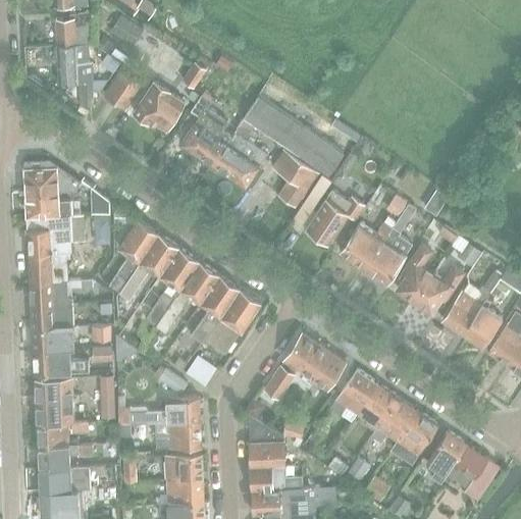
[(108,0),(108,1),(125,13),(134,1),(132,0),(108,0)]
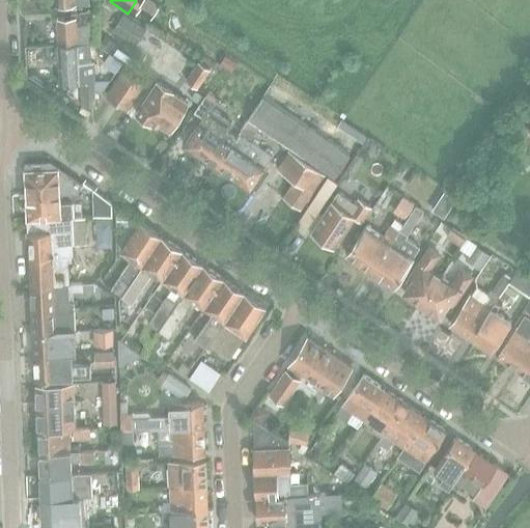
[(135,14),(149,23),(158,11),(143,1),(135,14)]
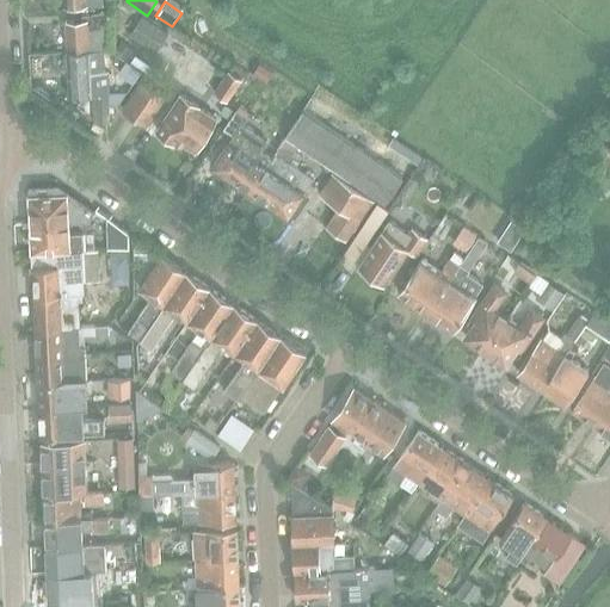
[(105,54),(103,14),(91,16),(91,14),(68,17),(68,26),(63,26),(65,55),(100,54),(105,54)]
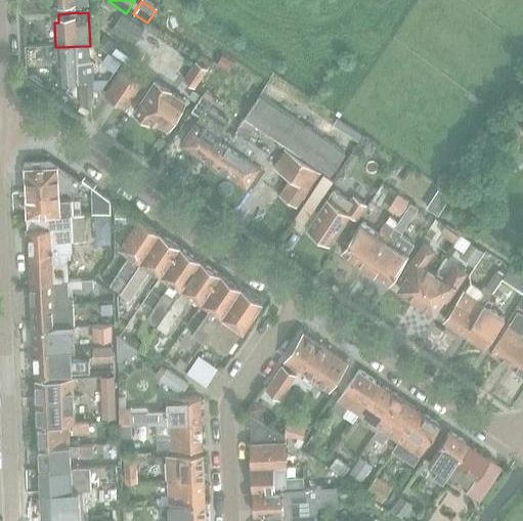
[(109,33),(131,48),(142,31),(120,15),(109,33)]
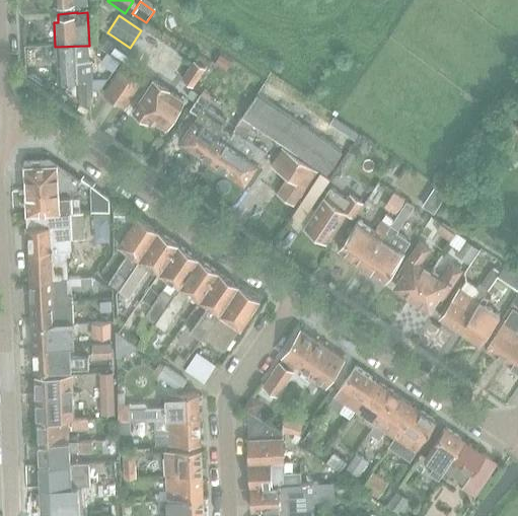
[(95,46),(109,56),(116,48),(100,38),(95,46)]
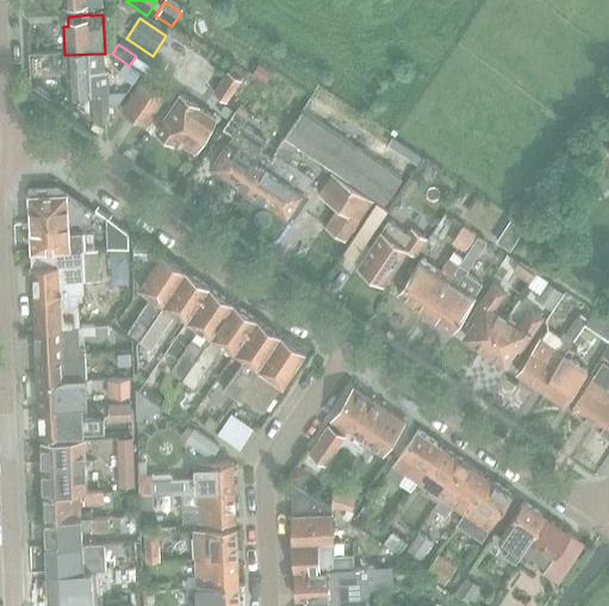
[(104,75),(101,75),(100,54),(64,55),(67,100),(92,99),(93,126),(106,126),(104,75)]
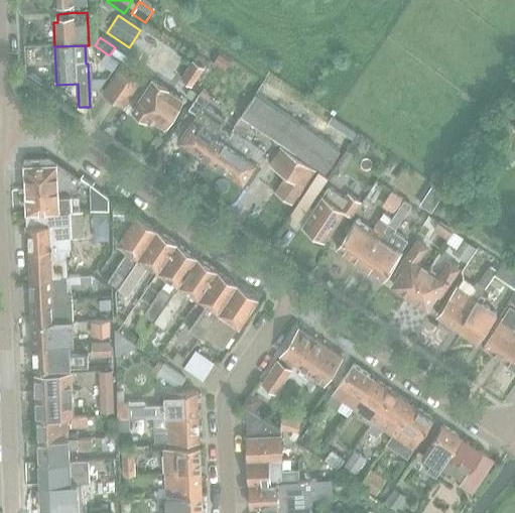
[(190,88),(202,72),(191,65),(180,81),(190,88)]
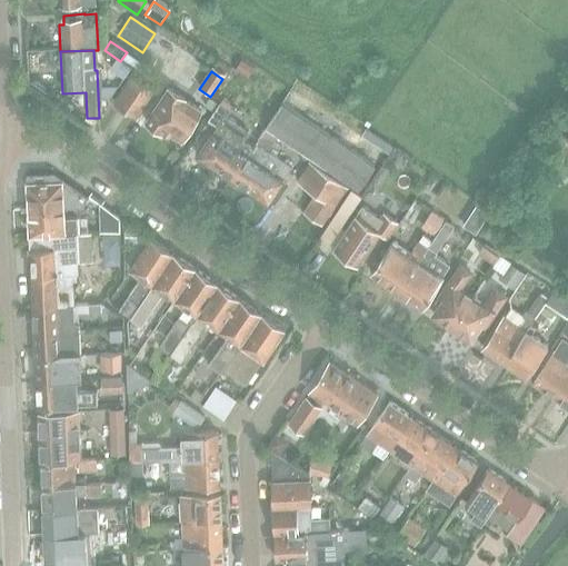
[(372,168),(235,76),(218,99),(221,101),(231,108),(265,130),(277,139),(287,146),(284,150),(308,166),(309,165),(310,161),(356,192),(372,168)]
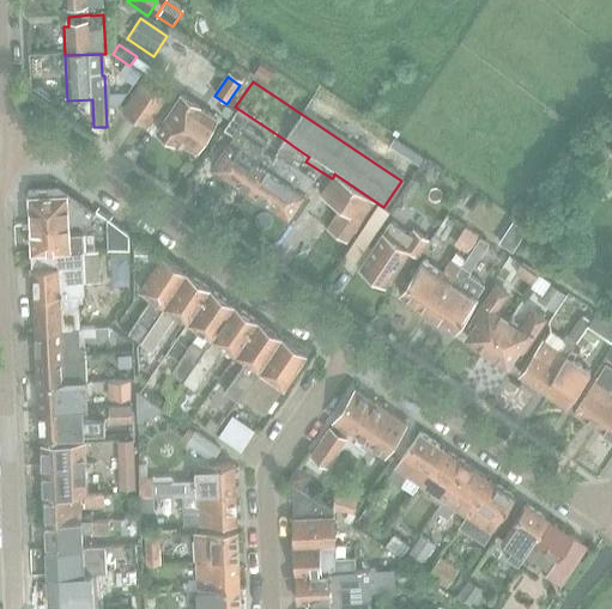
[(144,128),(163,99),(140,84),(120,113),(144,128)]
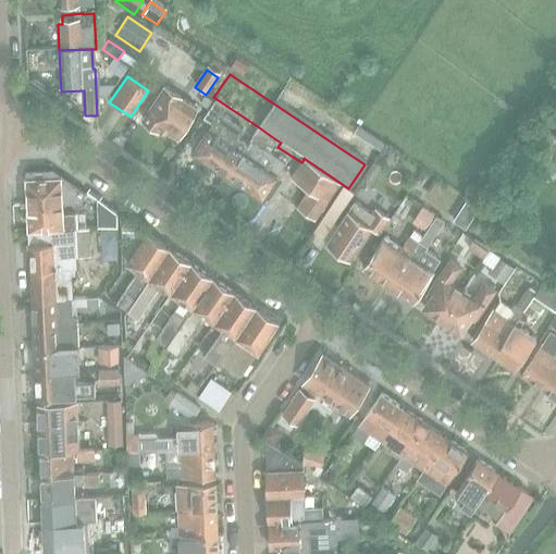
[(175,139),(195,111),(162,89),(140,121),(157,133),(160,128),(175,139)]
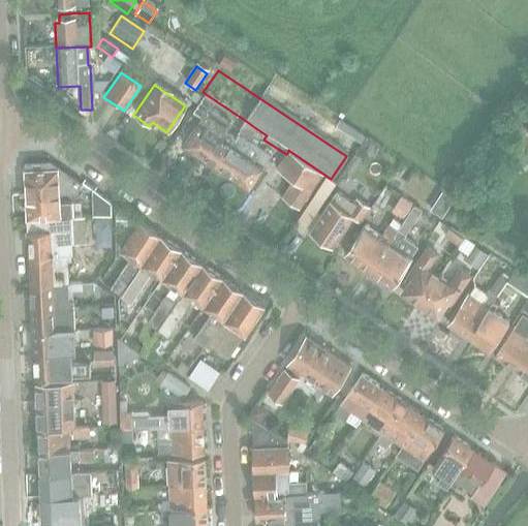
[(212,104),(215,100),(206,94),(202,99),(196,106),(191,115),(199,120),(182,147),(213,168),(237,131),(208,113),(213,105),(212,104)]
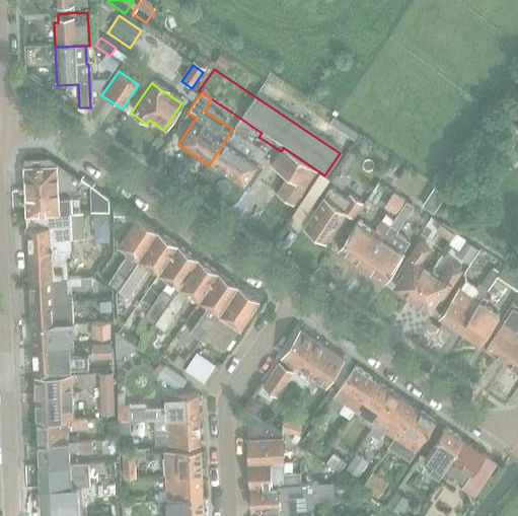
[(190,92),(185,99),(193,104),(198,97),(190,92)]
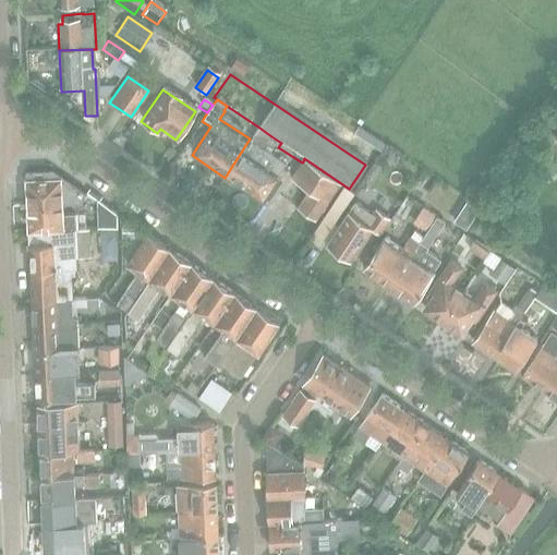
[(251,140),(259,128),(227,106),(223,110),(225,111),(219,119),(250,139),(251,140)]
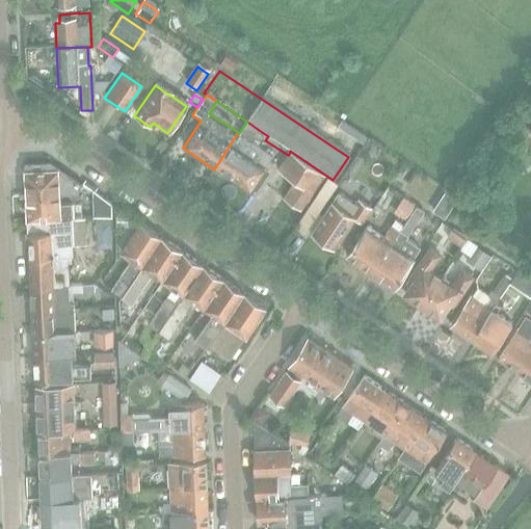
[(248,144),(259,130),(247,122),(239,133),(238,132),(214,169),(248,192),(271,159),(248,144)]
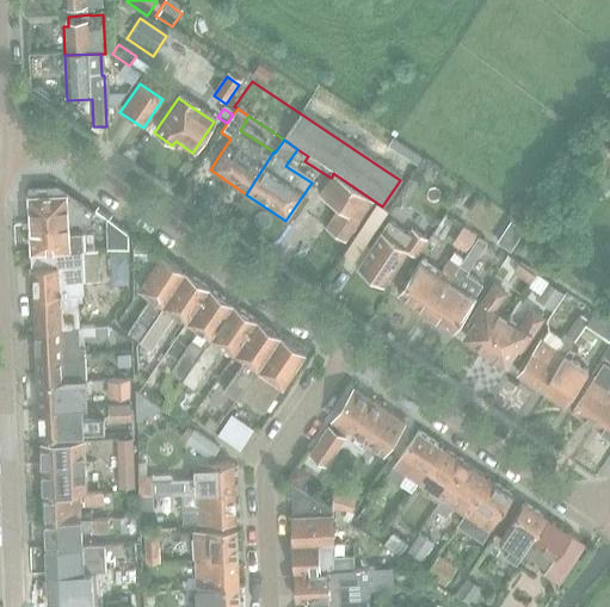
[(390,142),(387,148),(416,168),(420,161),(390,142)]
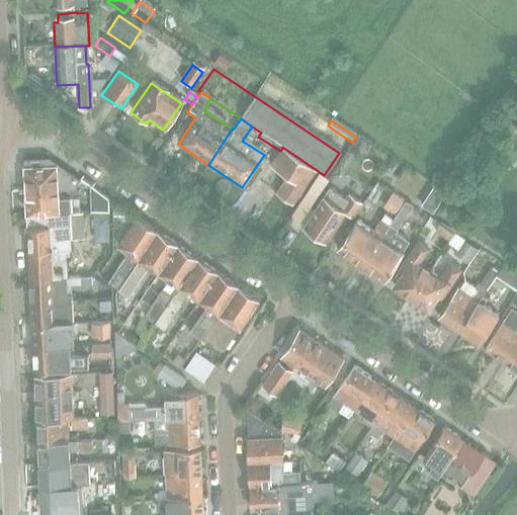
[(292,207),(294,203),(316,173),(281,150),(280,151),(269,167),(287,179),(276,196),(292,207)]
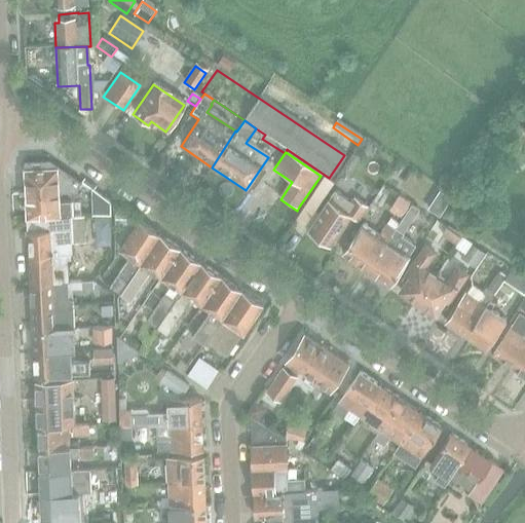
[(74,192),(78,187),(80,183),(58,167),(57,170),(42,171),(41,165),(37,161),(28,162),(23,167),(25,195),(58,194),(57,179),(74,192)]
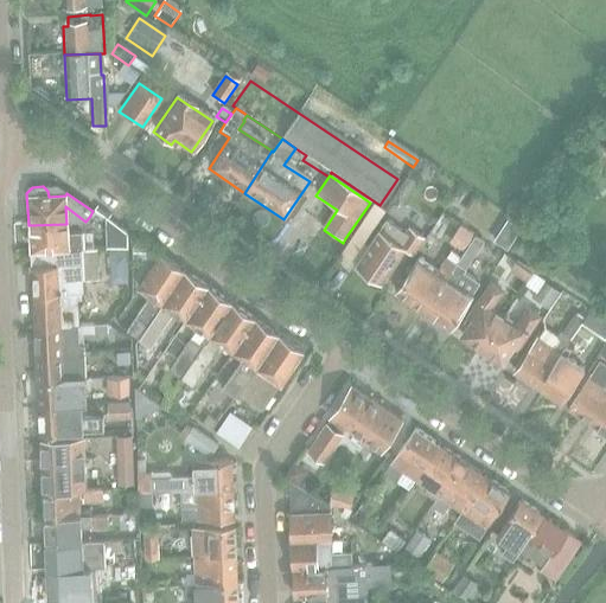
[(384,223),(367,249),(362,245),(383,213),(372,206),(339,256),(355,265),(355,267),(381,284),(402,251),(413,258),(414,255),(418,251),(423,242),(425,239),(437,222),(425,213),(412,233),(407,231),(403,236),(384,223)]
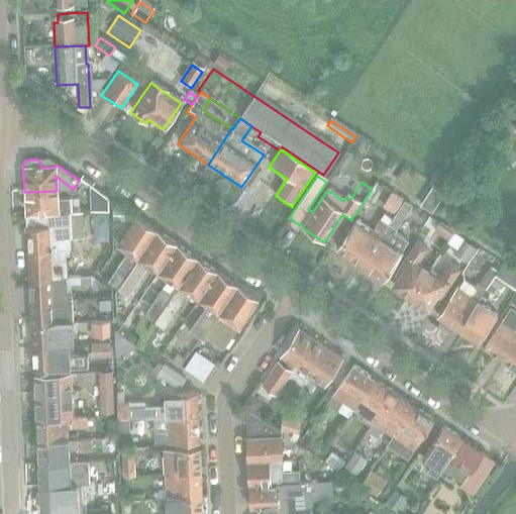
[(90,213),(108,212),(107,200),(90,187),(90,213)]
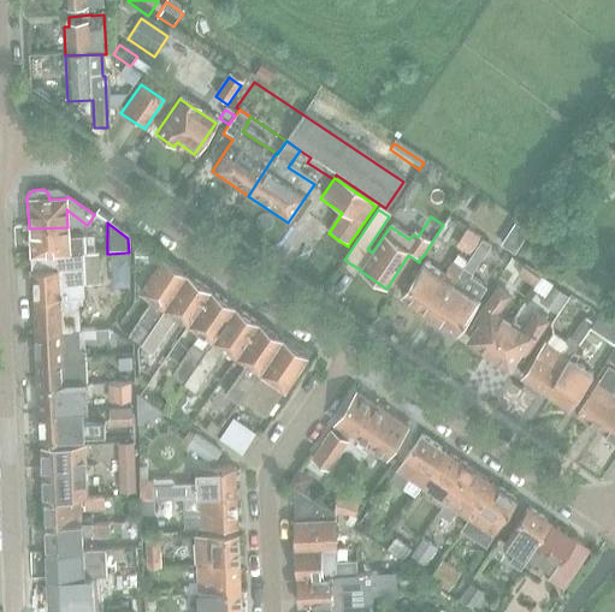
[(82,238),(77,238),(67,238),(67,227),(29,229),(30,257),(82,255),(82,238)]
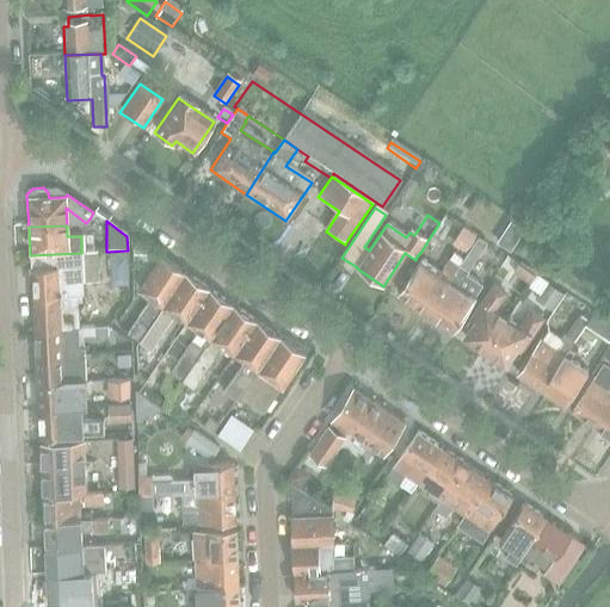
[(598,278),(609,261),(570,239),(559,256),(598,278)]
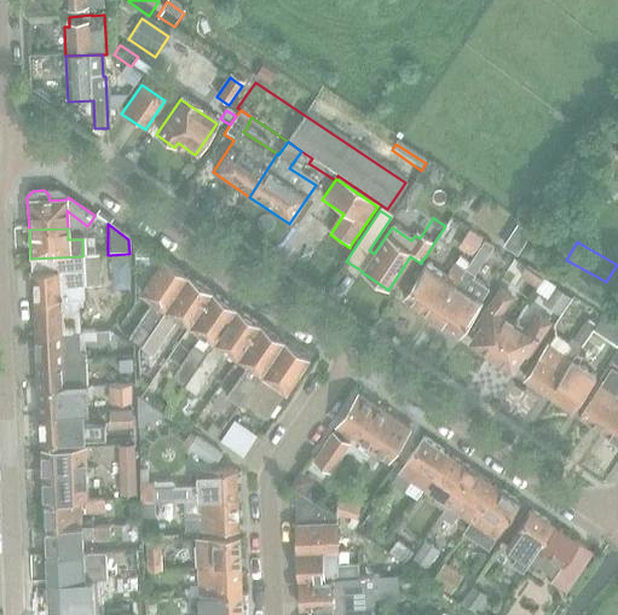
[(463,291),(492,248),(484,243),(465,271),(432,319),(457,336),(480,302),(463,291)]
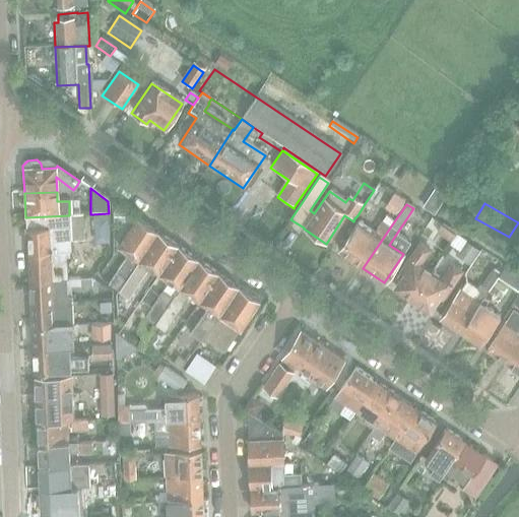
[(363,207),(358,215),(366,220),(373,211),(364,205),(363,207)]
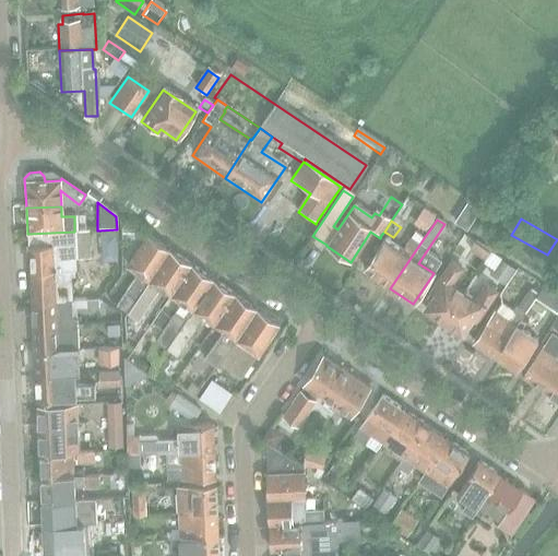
[(466,225),(456,236),(466,245),(476,233),(466,225)]
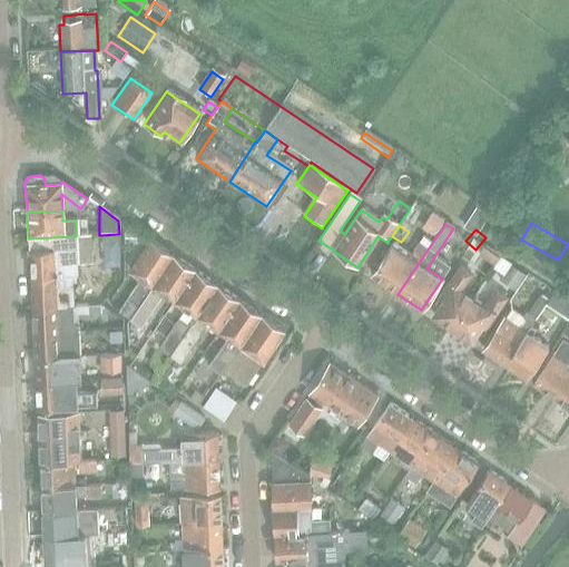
[(137,232),(123,232),(123,246),(137,246),(137,232)]
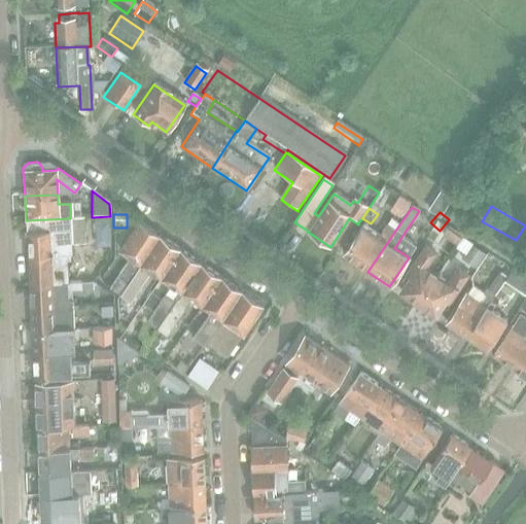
[(72,257),(72,245),(85,245),(84,217),(70,218),(26,220),(29,287),(62,285),(62,284),(69,283),(68,262),(71,262),(70,257),(72,257)]
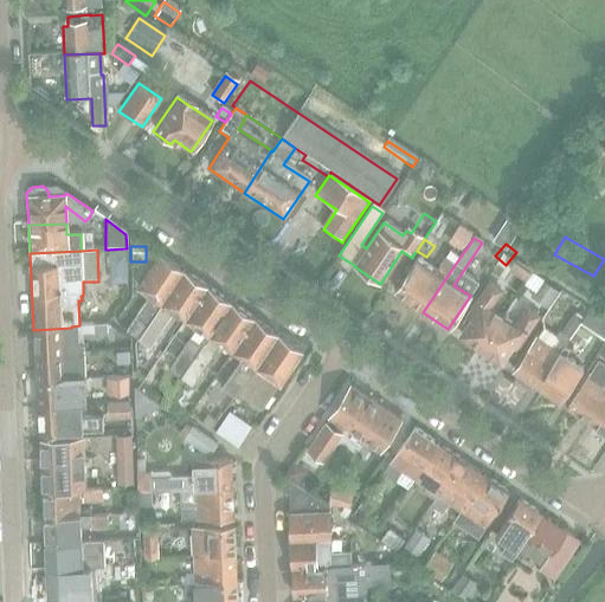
[(137,341),(147,327),(184,272),(160,257),(137,289),(149,297),(126,332),(137,341)]
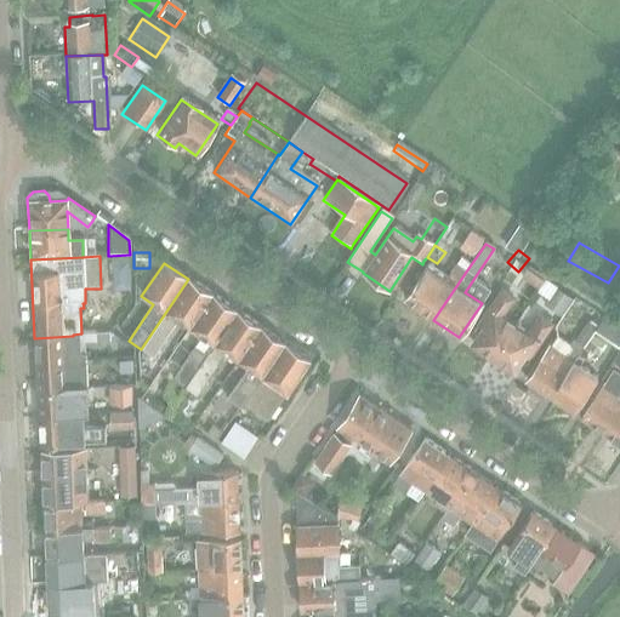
[(433,320),(466,272),(456,264),(445,280),(427,267),(404,301),(433,320)]
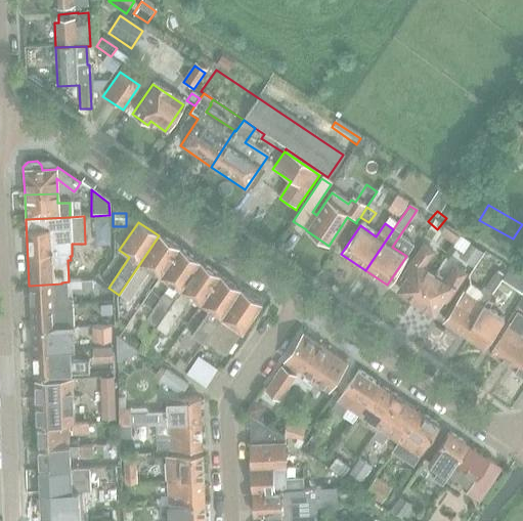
[(452,247),(459,237),(444,227),(438,236),(452,247)]
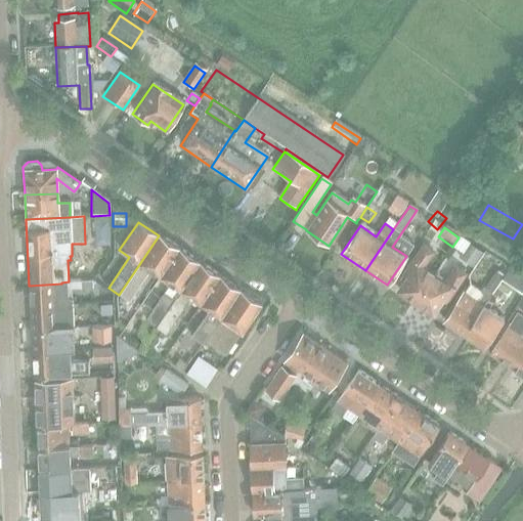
[(160,277),(178,250),(159,235),(127,283),(137,289),(149,270),(160,277)]
